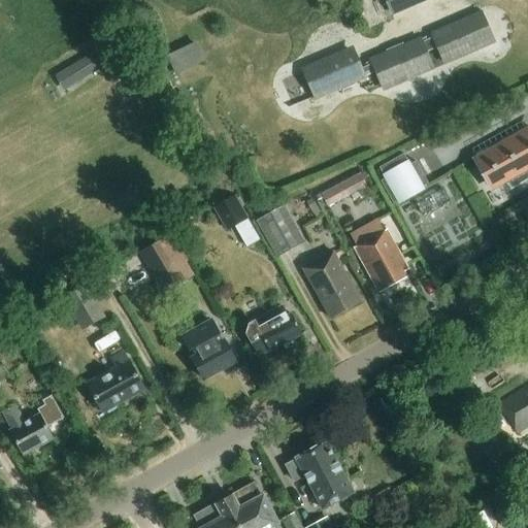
[(414,0),(387,0),(393,12),(416,2),(414,0)]
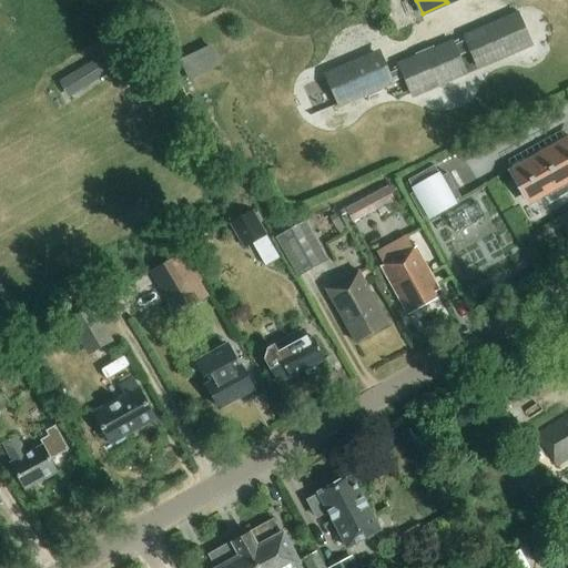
[(517,18),(520,17),(519,12),(464,37),(465,39),(458,42),(457,39),(433,49),(432,46),(414,53),(415,57),(392,68),(393,70),(386,73),(377,54),(326,77),(337,101),(333,103),(335,107),(365,93),(367,98),(382,91),(379,88),(399,79),(398,75),(403,73),(412,92),(462,70),(456,57),(470,50),(476,64),(527,42),(517,18)]
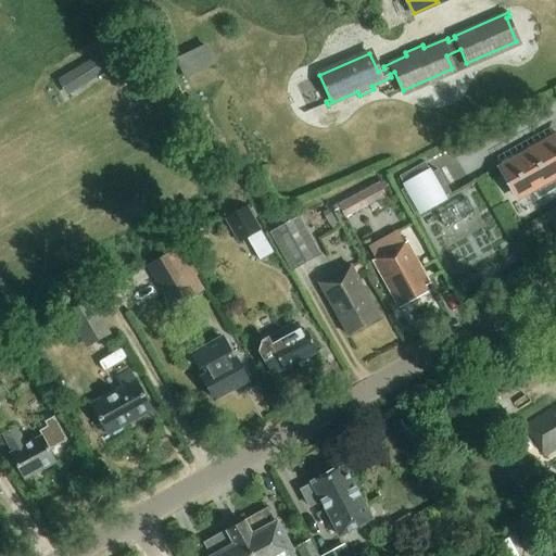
[(184,54),(192,75),(224,62),(214,40),(184,54)]
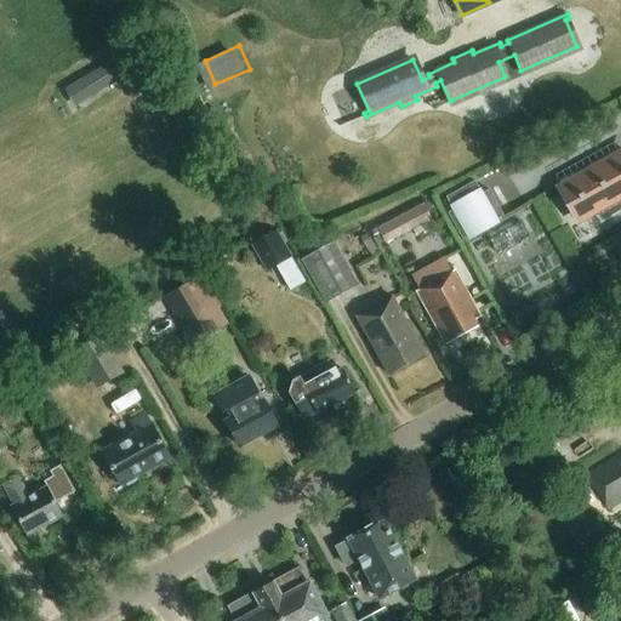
[(91,98),(126,79),(115,61),(81,80),(91,98)]
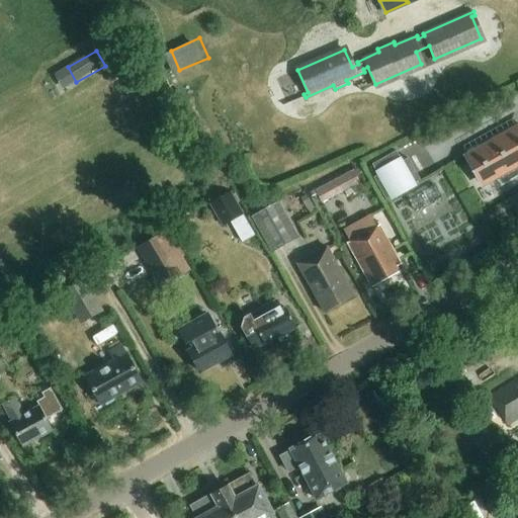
[(517,170),(514,164),(517,161),(517,131),(468,159),(482,182),(494,175),(500,186),(517,176),(517,170)]
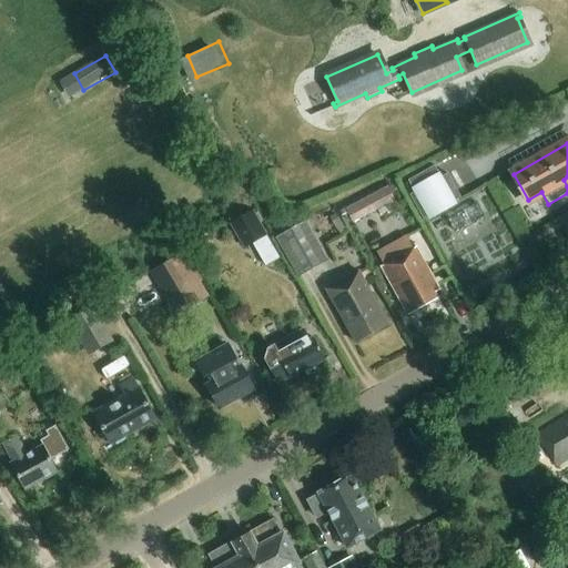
[(436,165),(409,181),(415,192),(411,195),(425,220),(429,216),(432,220),(458,204),(456,200),(462,196),(448,173),(443,176),(436,165)]
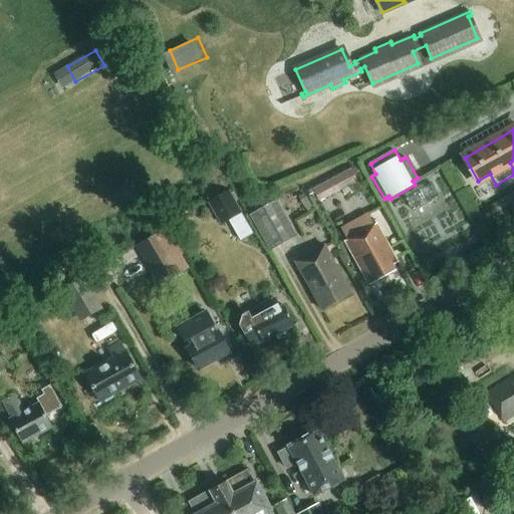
[(363,180),(356,167),(313,189),(320,203),(363,180)]
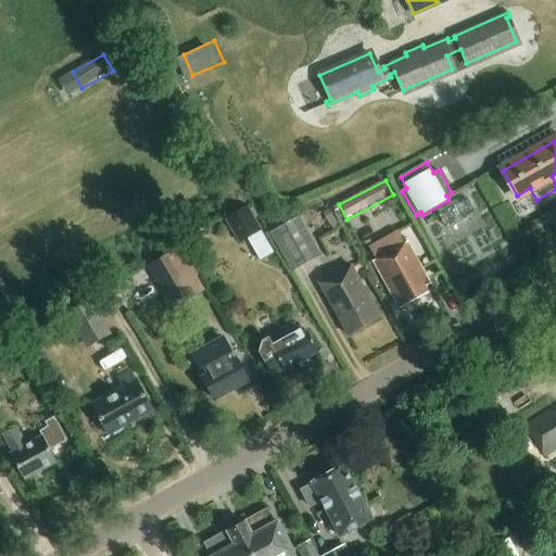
[(264,228),(251,207),(227,220),(240,242),(264,228)]
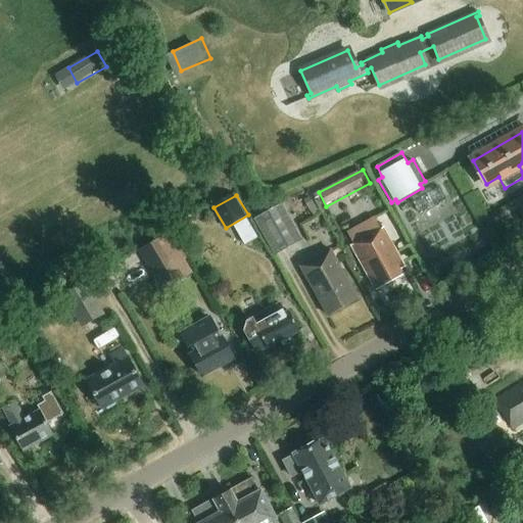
[(302,240),(282,204),(255,220),(276,255),(302,240)]
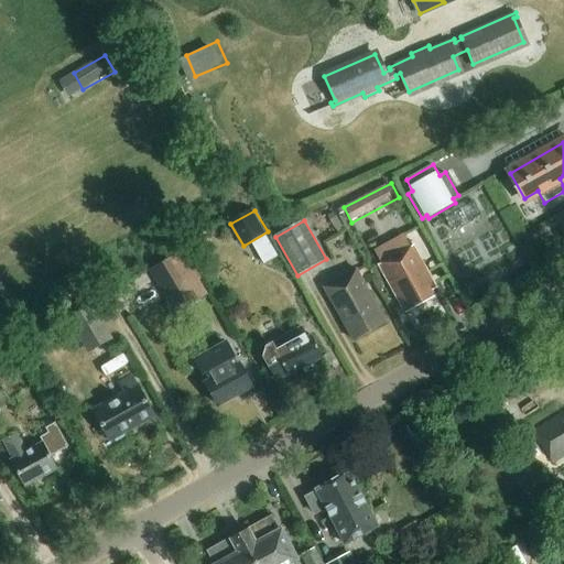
[(432,290),(437,286),(414,246),(380,266),(402,306),(405,312),(434,295),(432,290)]
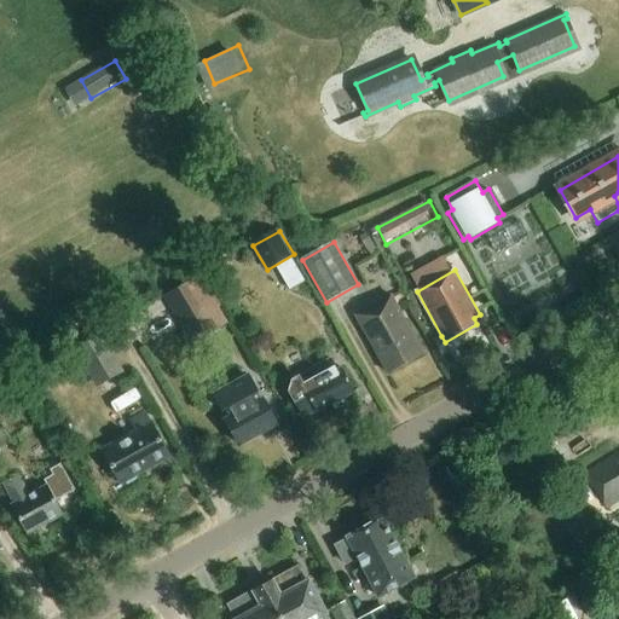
[(206,283),(169,302),(192,343),(229,323),(206,283)]
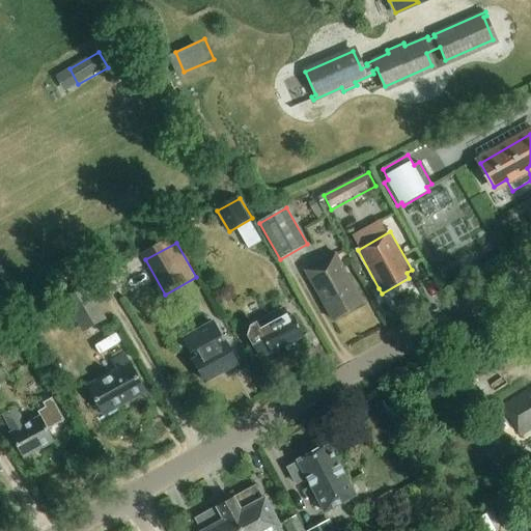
[(334,322),(364,304),(335,255),(305,273),(334,322)]
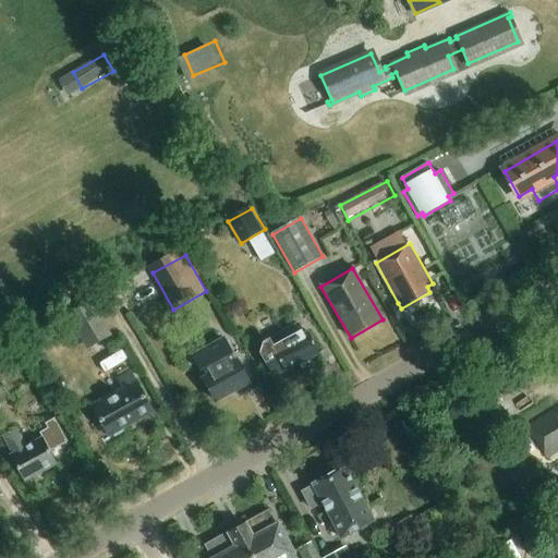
[(97,306),(72,319),(87,349),(112,336),(97,306)]
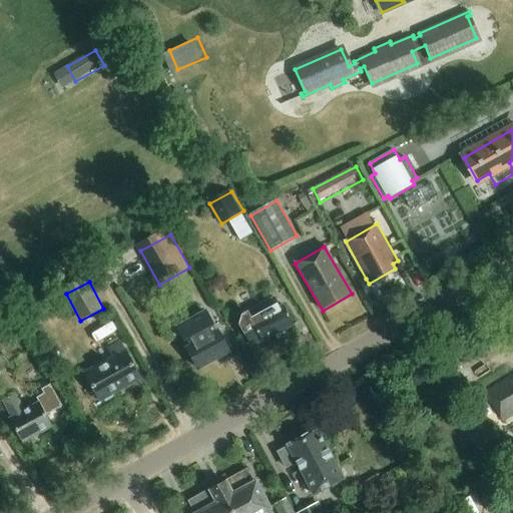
[(239,327),(245,339),(250,348),(261,342),(262,343),(275,336),(278,340),(284,336),(282,332),(293,326),(283,306),(279,308),(274,299),(255,308),(255,309),(242,316),(240,319),(239,323),(239,327)]
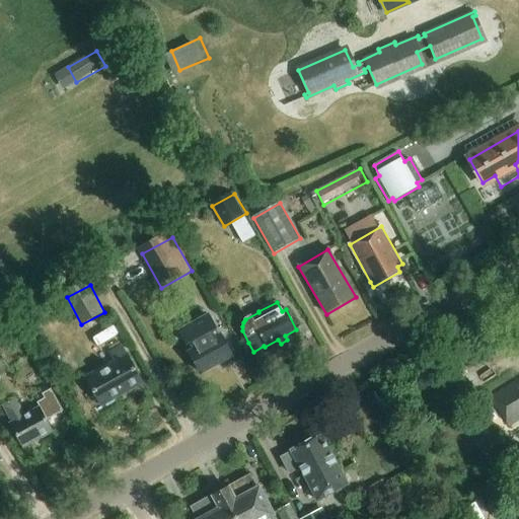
[(177,331),(190,354),(187,355),(199,376),(231,358),(219,338),(218,339),(206,315),(177,331)]
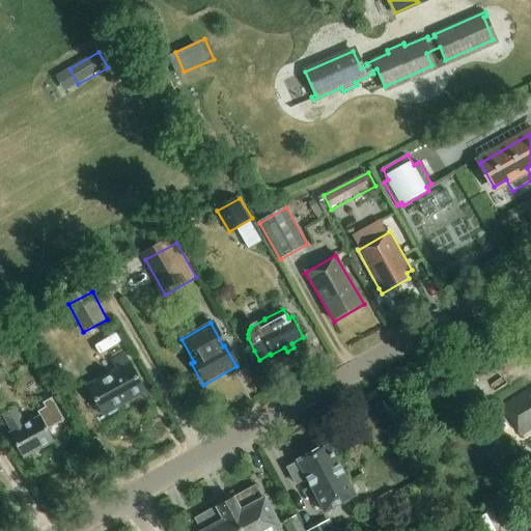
[(104,417),(145,394),(123,357),(112,364),(117,372),(87,389),(104,417)]
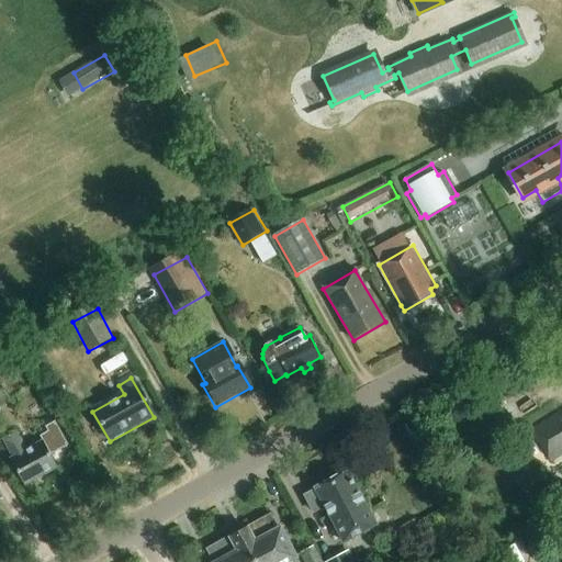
[(0,404),(10,398),(0,381),(0,404)]
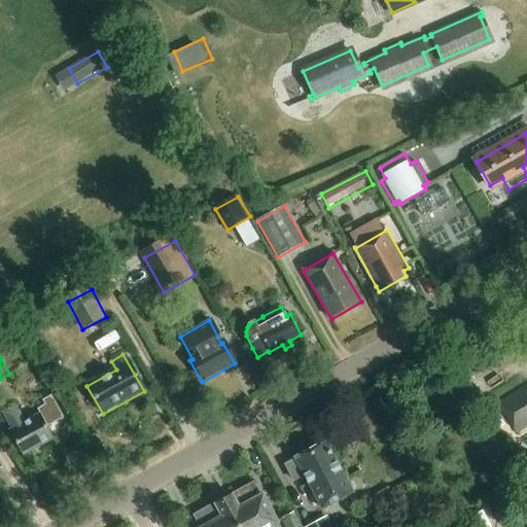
[(526,388),(499,406),(517,434),(526,428),(526,388)]
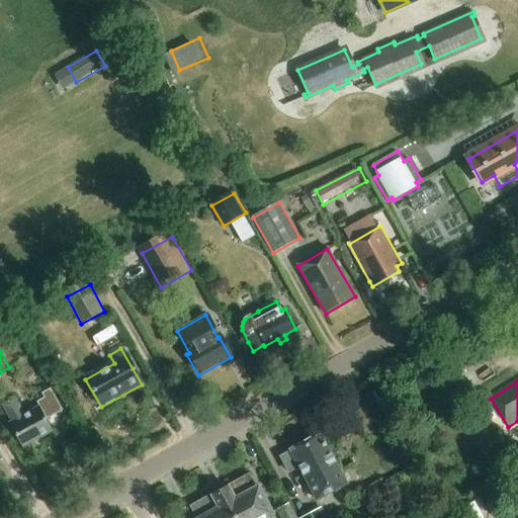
[(21,445),(50,429),(36,407),(22,414),(12,396),(0,402),(0,403),(10,419),(9,424),(21,445)]
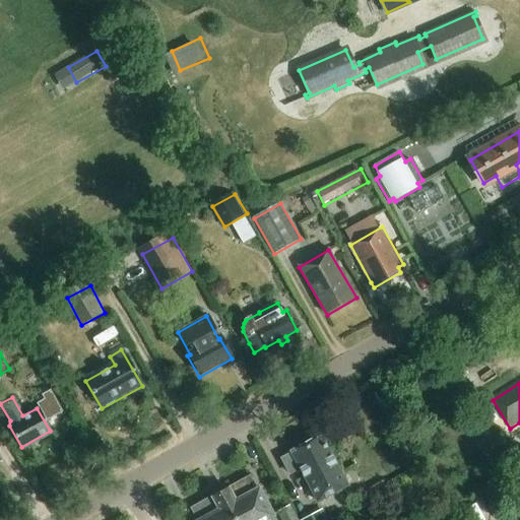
[(347,488),(319,438),(289,453),(290,454),(280,459),(289,474),(300,469),(318,504),(347,488)]
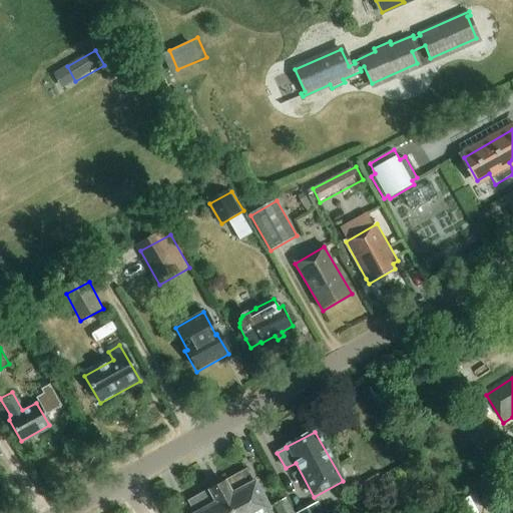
[(246,471),(216,487),(231,512),(261,512),(269,509),(253,481),(252,482),(246,471)]
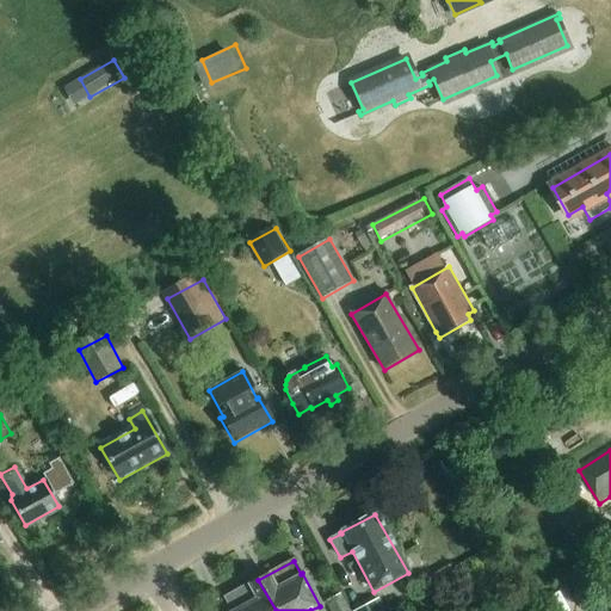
[(276,610),(258,580),(224,599),(230,610),(276,610)]
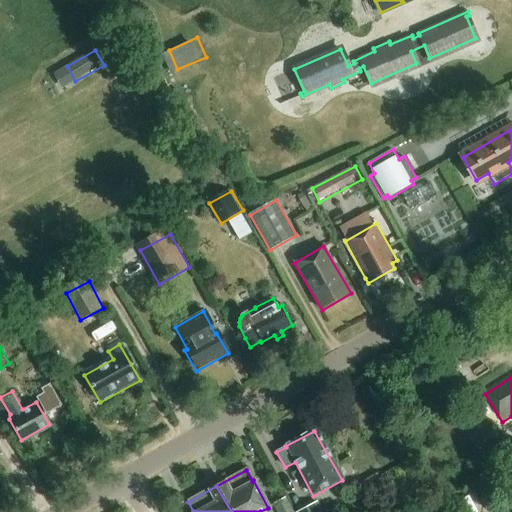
[(294,511),(286,498),(274,504),(277,511),(294,511)]
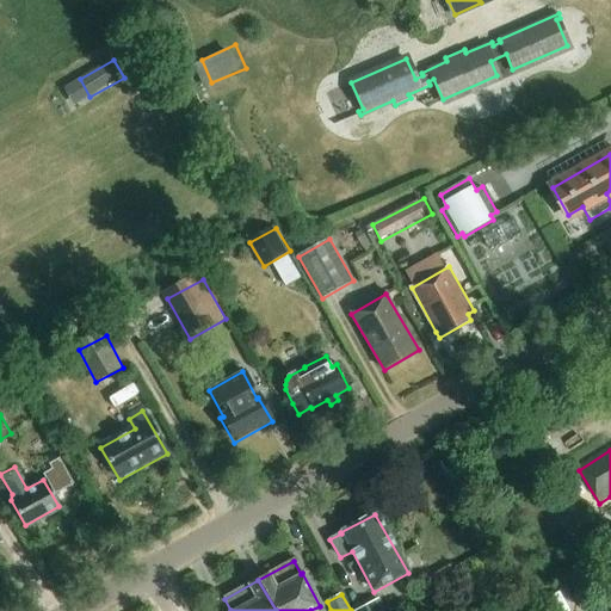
[(387,610),(381,599),(357,610),(387,610)]
